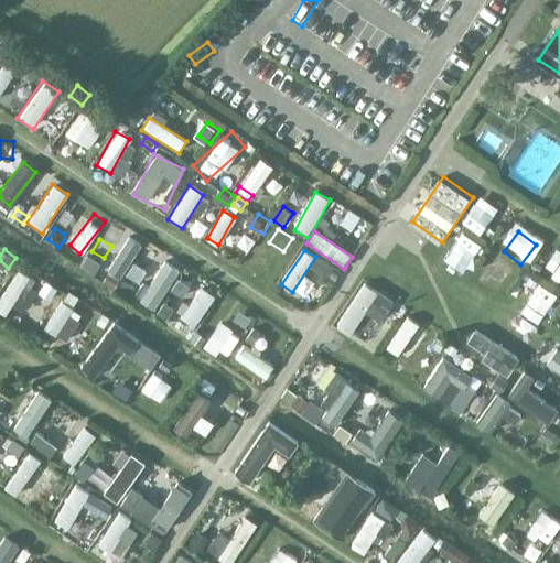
[(103,264),(89,256),(85,263),(98,272),(103,264)]
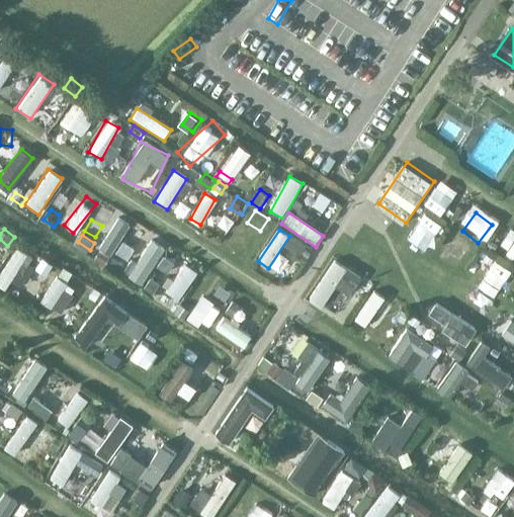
[(150,237),(134,260),(135,260),(125,274),(141,284),(166,248),(150,237)]
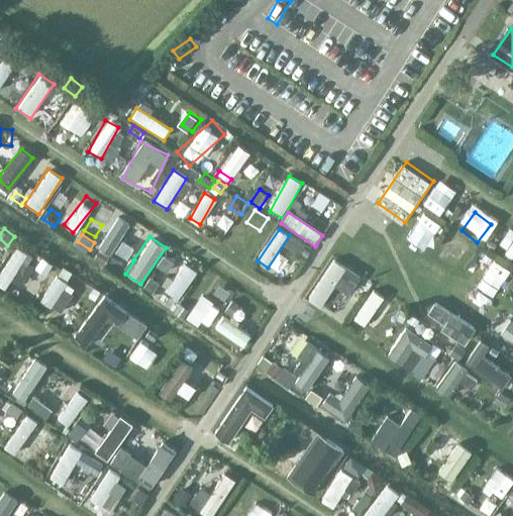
[(126,240),(119,251),(131,260),(137,248),(126,240)]
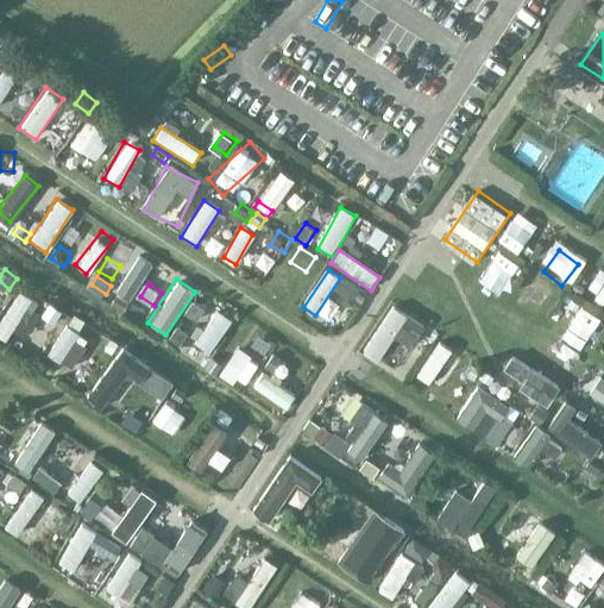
[(0,337),(5,342),(32,300),(20,292),(0,321),(0,337)]
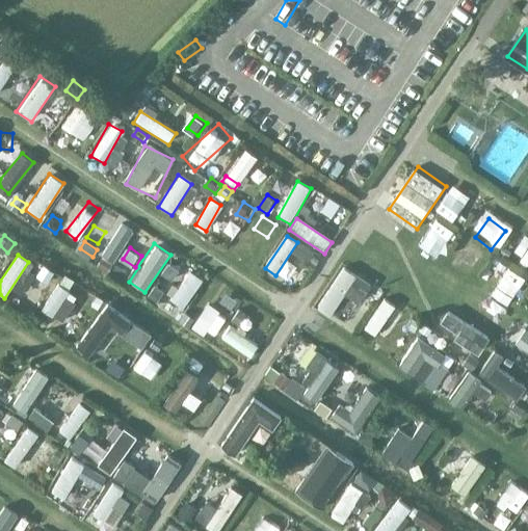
[(110,270),(115,264),(105,258),(101,264),(110,270)]
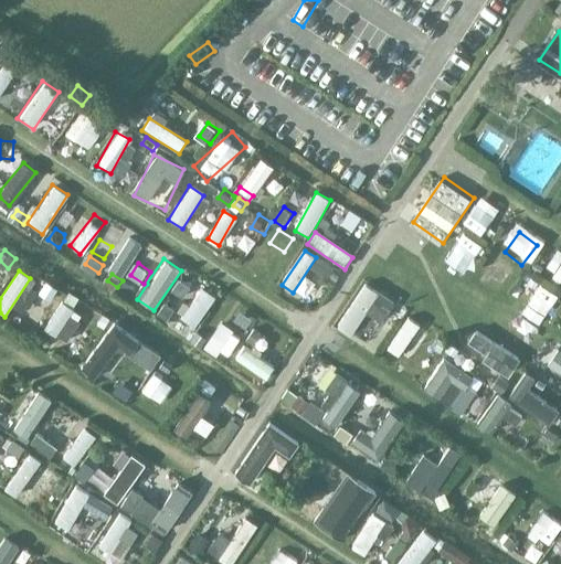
[(194,286),(183,278),(176,289),(187,297),(194,286)]
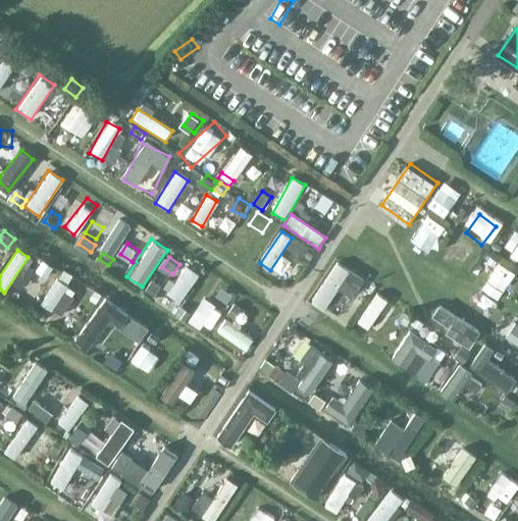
[(40,269),(50,275),(57,265),(46,259),(40,269)]
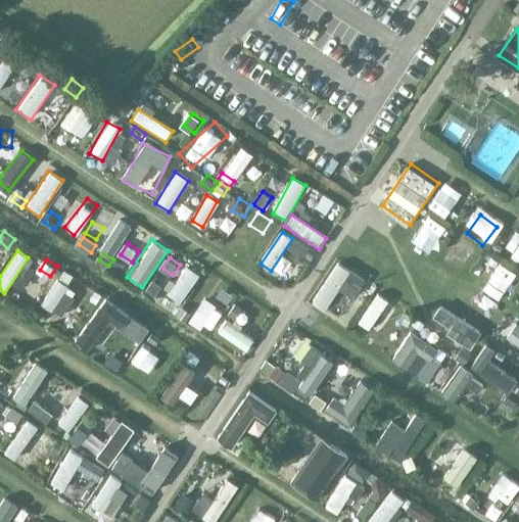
[(123,273),(127,266),(116,259),(112,267),(123,273)]
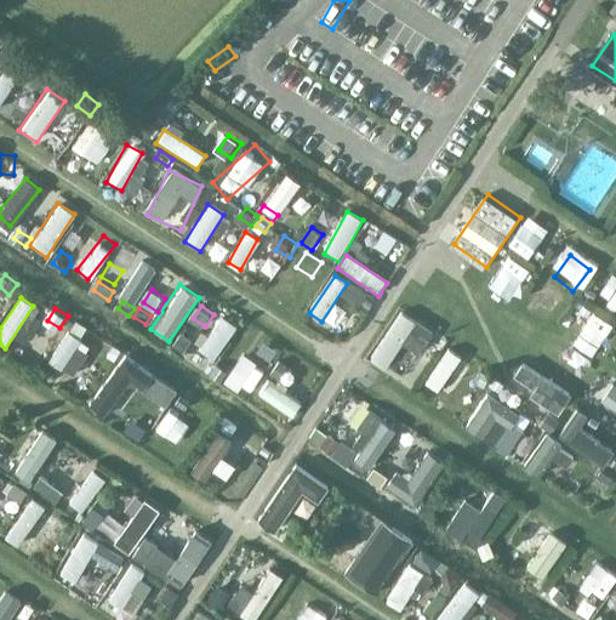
[(394,313),(371,364),(391,371),(412,322),(394,313)]
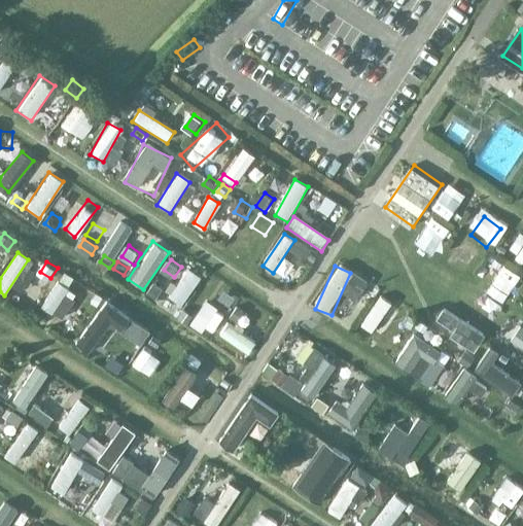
[(178,308),(203,279),(189,269),(166,297),(178,308)]
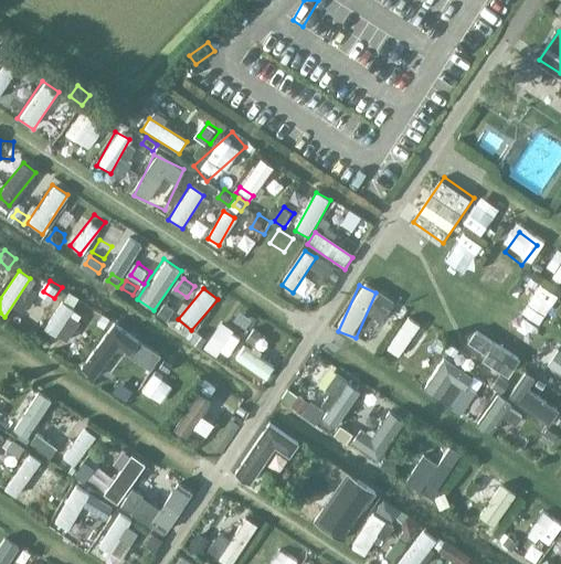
[(178,308),(168,301),(161,312),(170,319),(178,308)]
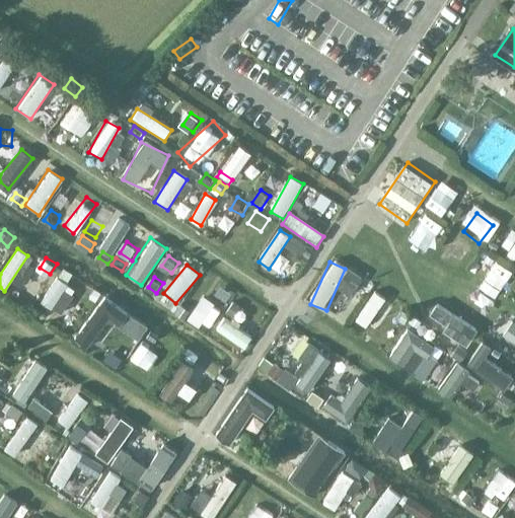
[(371,294),(377,284),(366,277),(360,287),(371,294)]
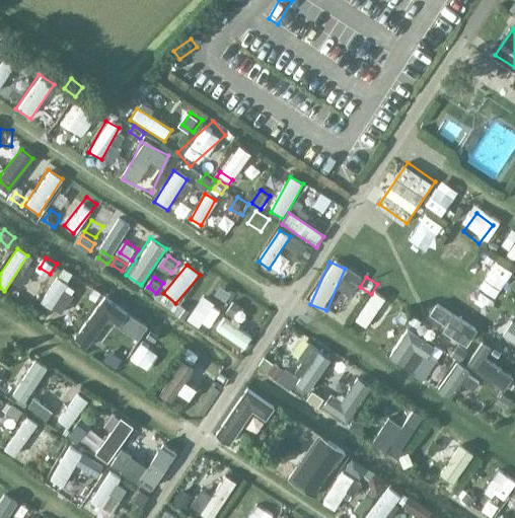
[(40,304),(52,311),(67,284),(55,278),(40,304)]
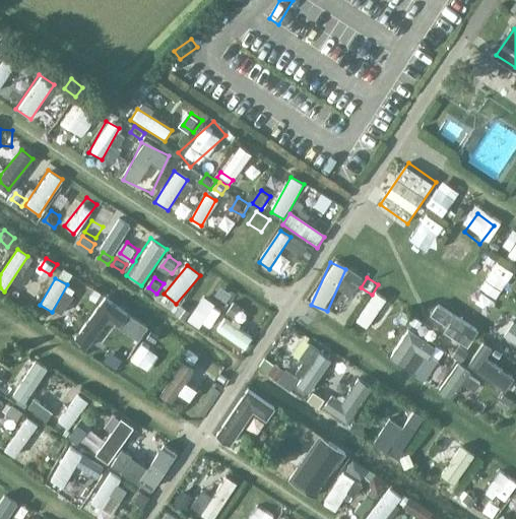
[(104,293),(99,289),(92,298),(100,302),(104,293)]
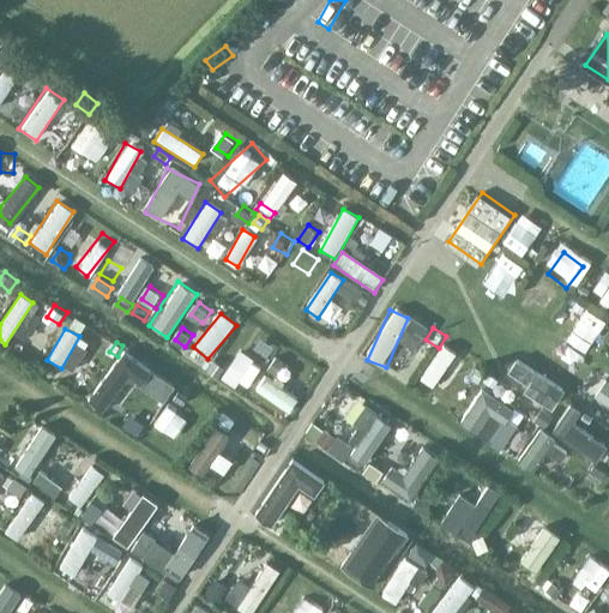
[(245,389),(266,352),(253,343),(231,380),(245,389)]
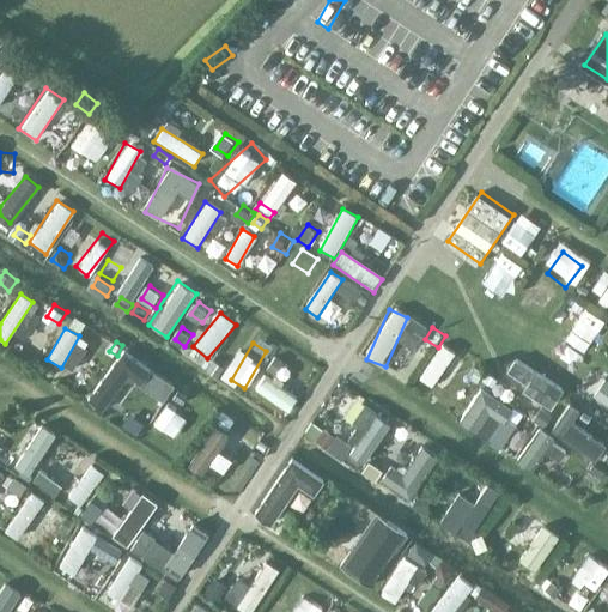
[(417,379),(430,388),(454,358),(441,349),(417,379)]
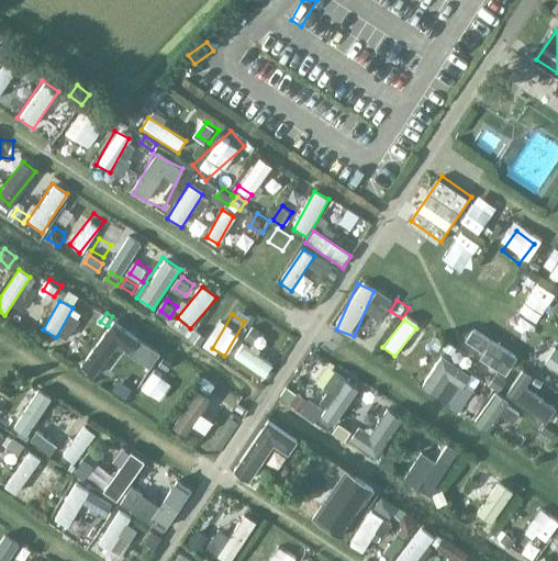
[(263,331),(256,325),(248,336),(255,341),(263,331)]
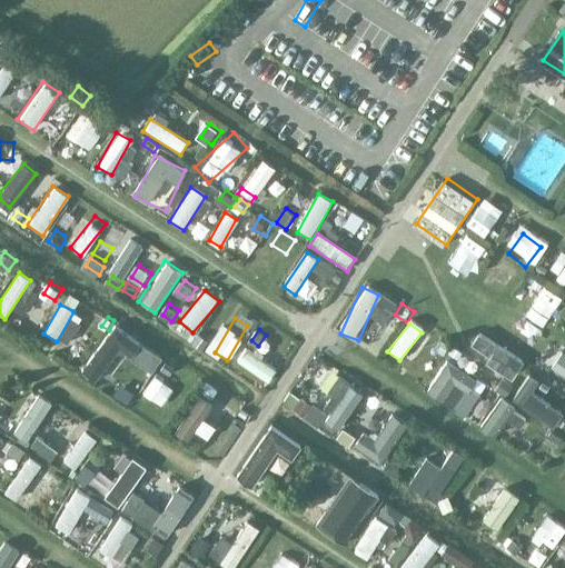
[(211,340),(202,334),(196,344),(205,349),(211,340)]
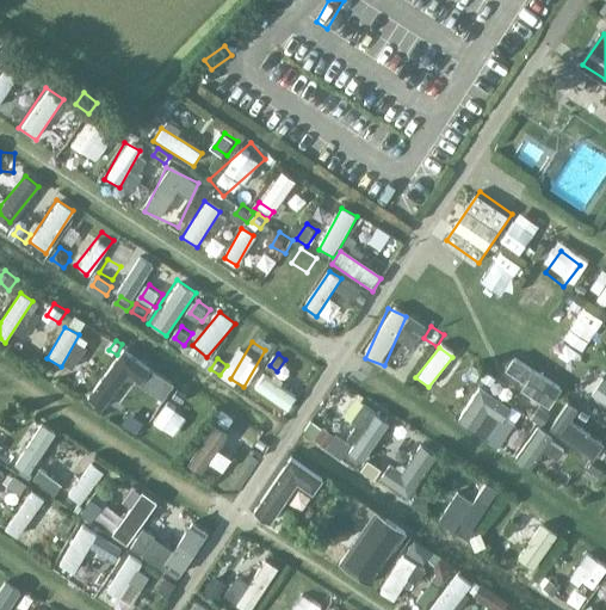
[(478,365),(472,375),(480,380),(486,369),(478,365)]
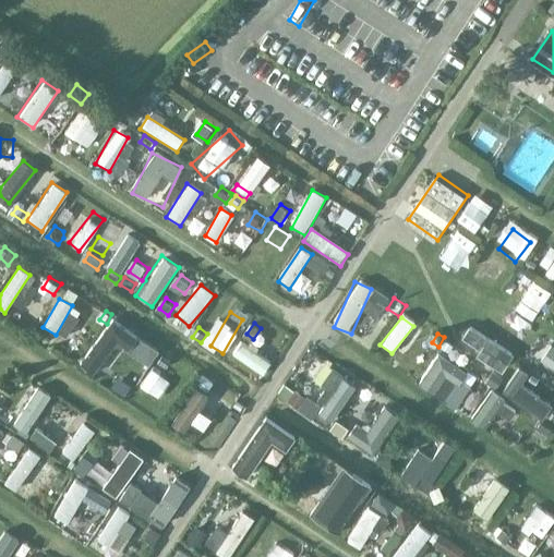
[(443,344),(452,350),(456,343),(448,338),(443,344)]
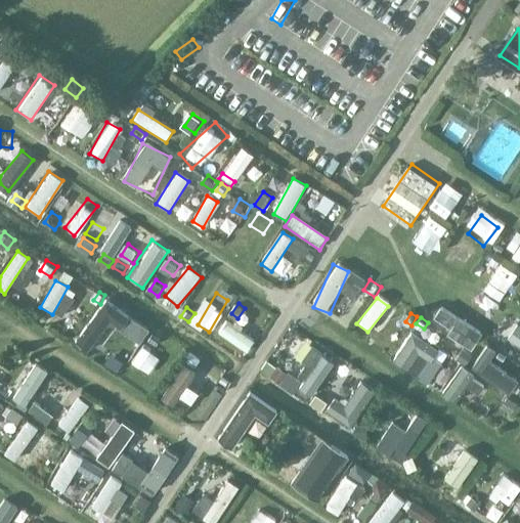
[(246,352),(254,341),(224,321),(217,333),(246,352)]
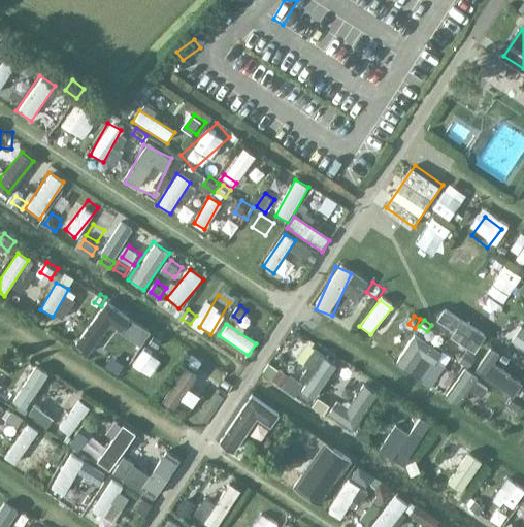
[(144,343),(153,330),(146,326),(137,339),(144,343)]
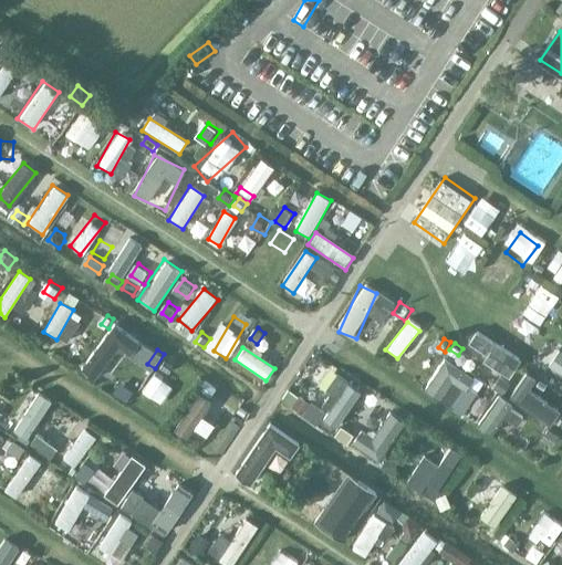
[(561,359),(550,352),(542,363),(561,376),(561,359)]
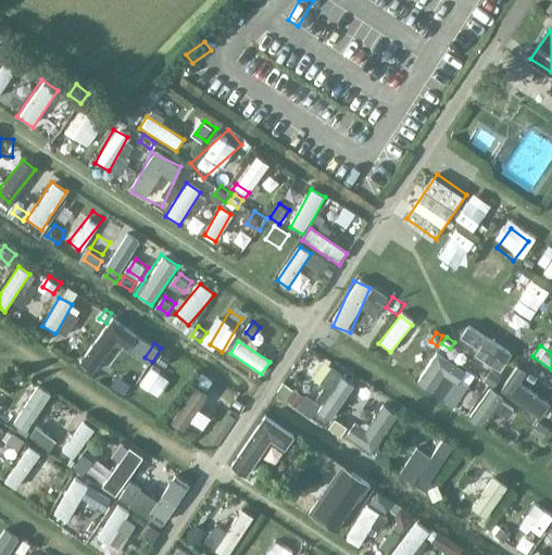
[(439,366),(443,362),(435,354),(414,377),(436,396),(453,378),(439,366)]
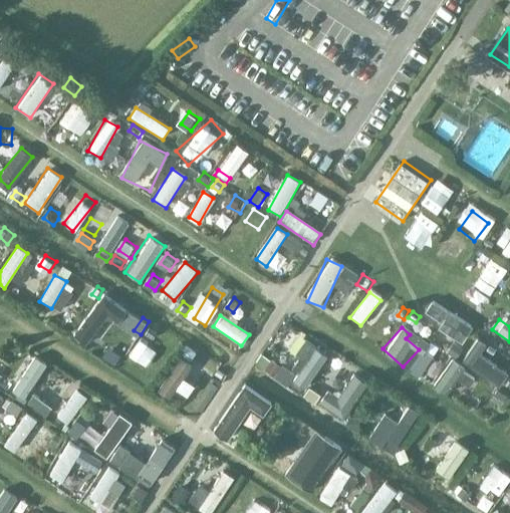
[(459,355),(466,345),(457,340),(451,350),(455,353),(459,355)]
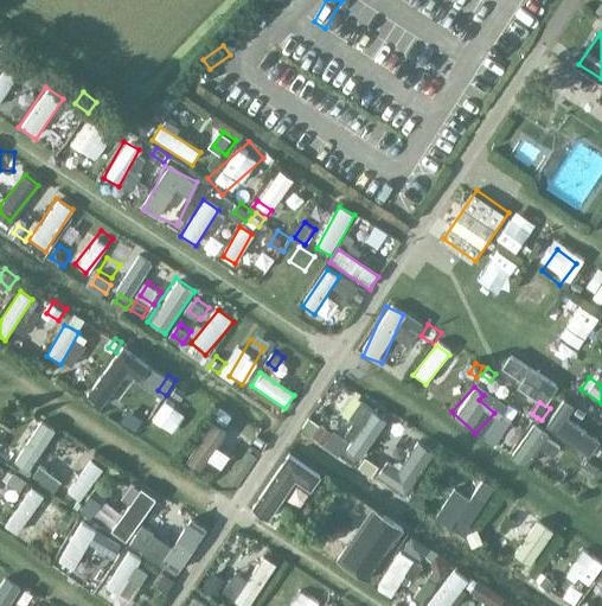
[(594,439),(567,423),(572,413),(557,404),(543,428),(587,453),(594,439)]
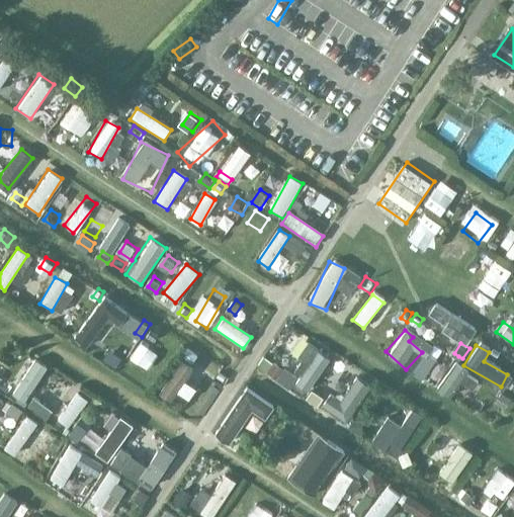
[(195,361),(200,354),(190,347),(185,354),(195,361)]
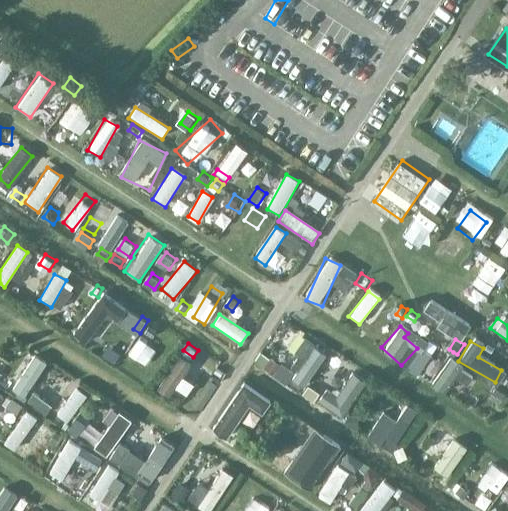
[(491,343),(488,347),(494,351),(497,347),(491,343)]
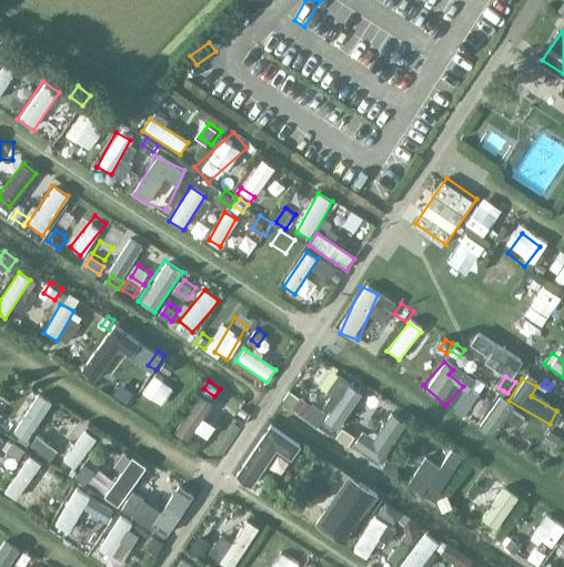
[(28,437),(51,404),(37,393),(13,427),(28,437)]
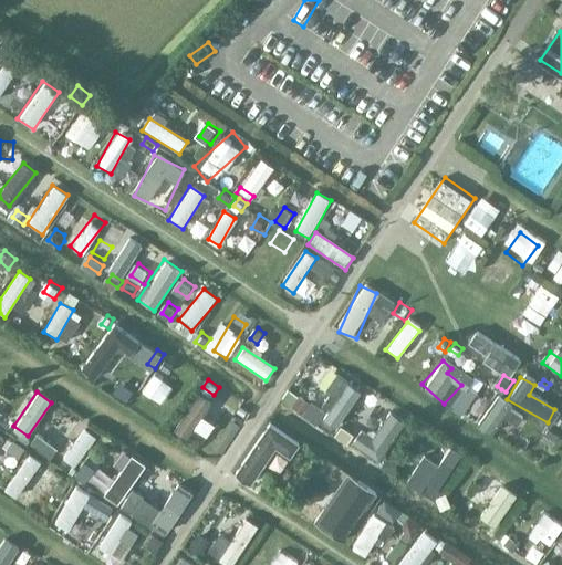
[(194,394),(175,430),(190,439),(209,401),(194,394)]
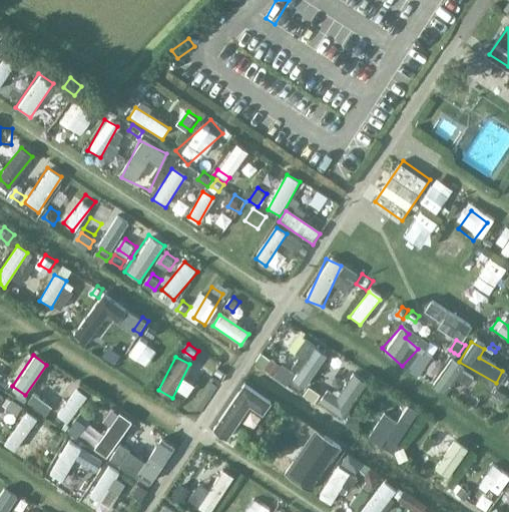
[(279,376),(286,366),(276,359),(269,369),(279,376)]
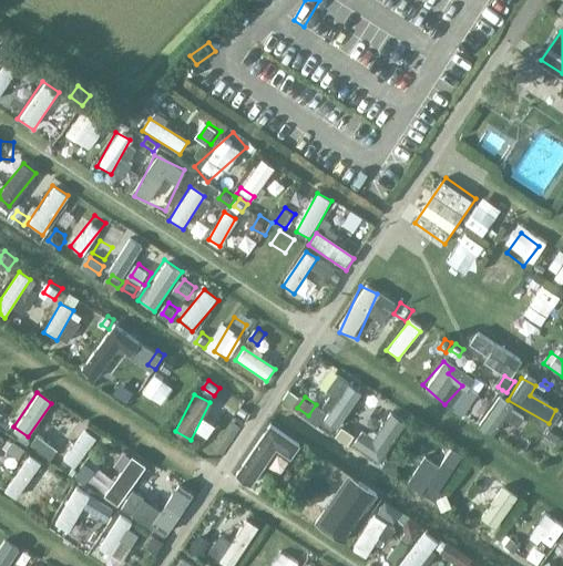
[(480,428),(500,436),(511,409),(492,400),(480,428)]
